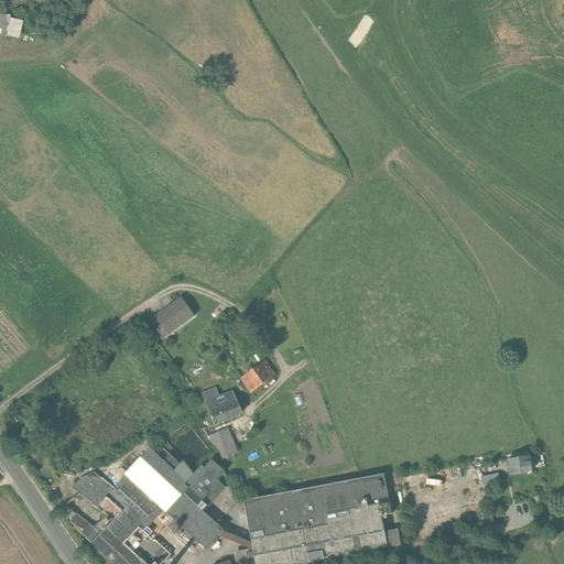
[(0,12),(0,33),(4,35),(10,15),(0,12)]
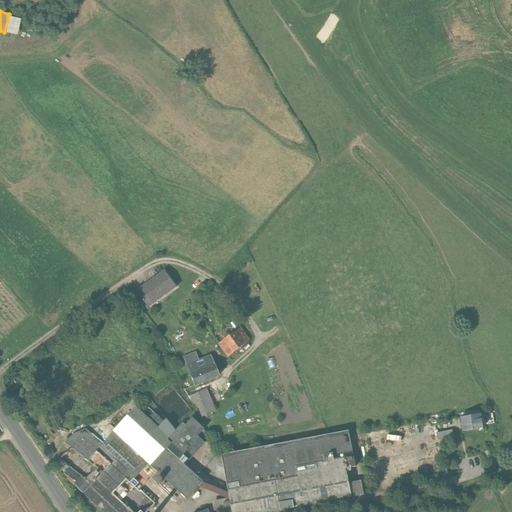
[(165,272),(137,291),(150,308),(177,288),(165,272)]
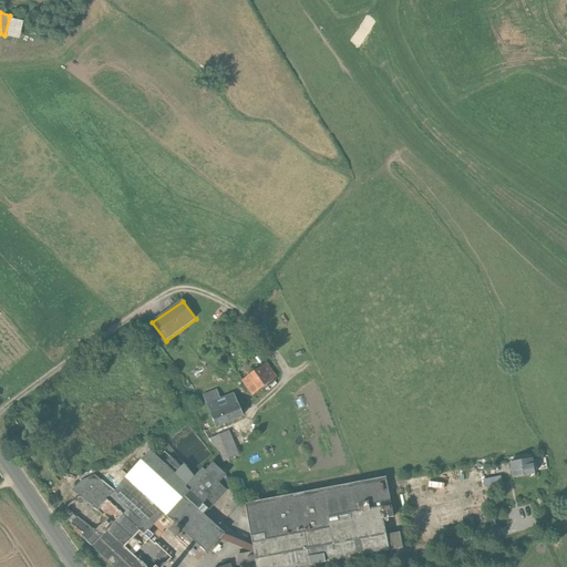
[(243,382),(253,395),(276,378),(266,364),(243,382)]
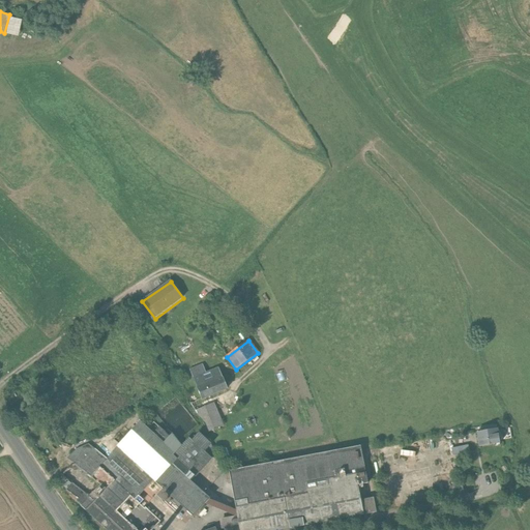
[(210,432),(224,427),(210,395),(217,392),(218,392),(227,389),(215,359),(189,370),(201,399),(192,403),(193,407),(206,423),(210,432)]
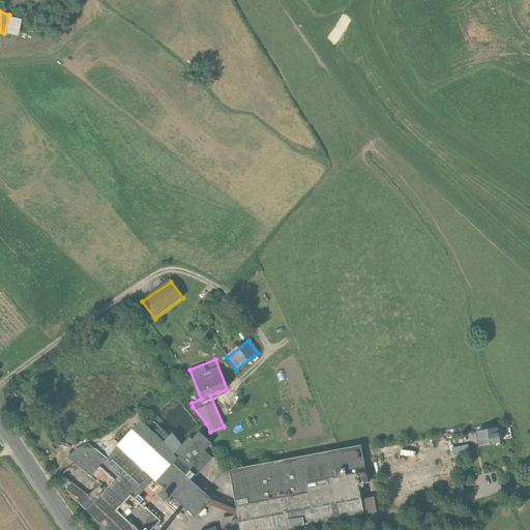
[(100,496),(117,511),(122,506),(130,514),(140,504),(143,500),(148,504),(163,489),(194,517),(205,504),(209,499),(210,499),(192,481),(208,463),(207,462),(210,459),(211,459),(212,459),(204,451),(210,444),(211,444),(199,433),(192,440),(188,438),(181,446),(172,435),(170,437),(154,422),(147,430),(140,421),(119,444),(106,459),(94,449),(89,444),(77,449),(67,459),(74,464),(92,478),(100,468),(115,481),(100,496)]
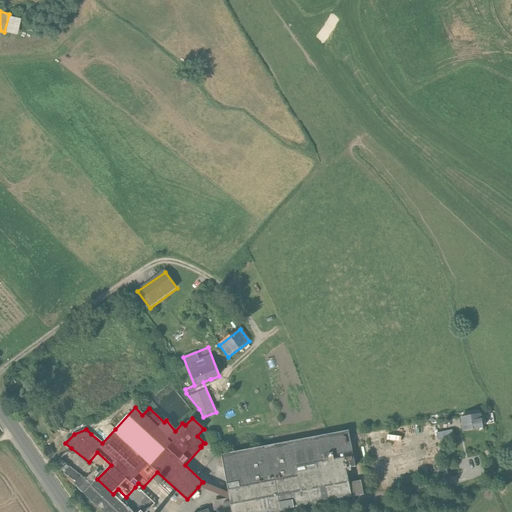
[(483,415),(462,419),(464,432),(485,429),(483,415)]
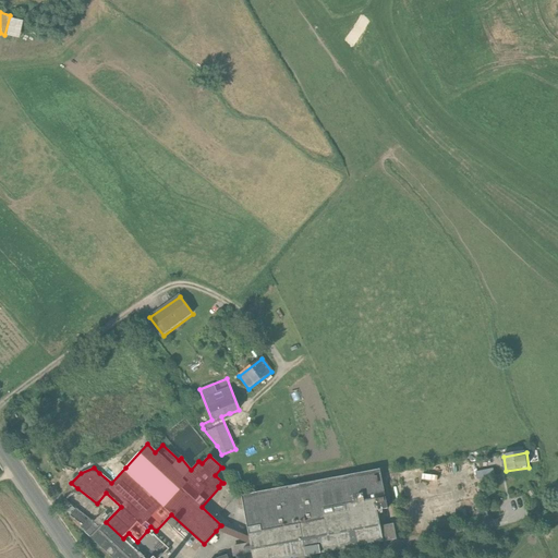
[(110,461),(99,473),(111,483),(125,468),(114,458),(110,461)]
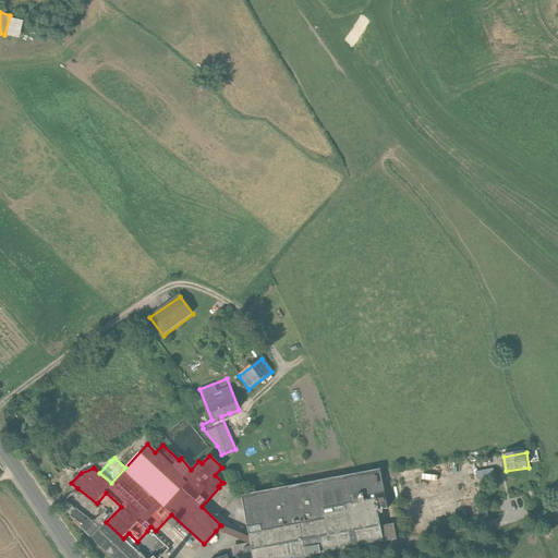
[(228,477),(221,468),(215,475),(223,483),(228,477)]
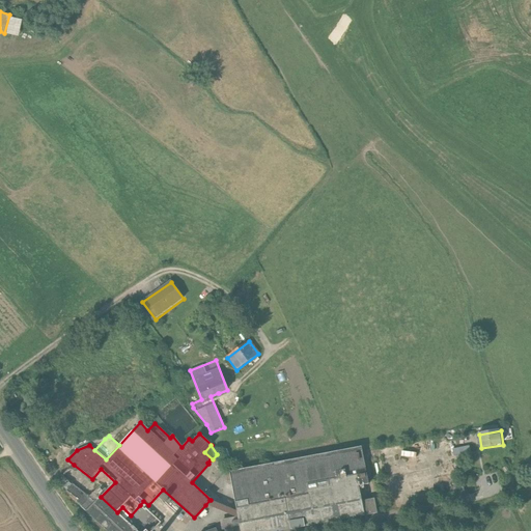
[(361,447),(229,472),(236,511),(238,518),(235,516),(223,520),(224,530),(284,530),(376,513),(373,498),(362,501),(359,486),(368,484),(361,447)]
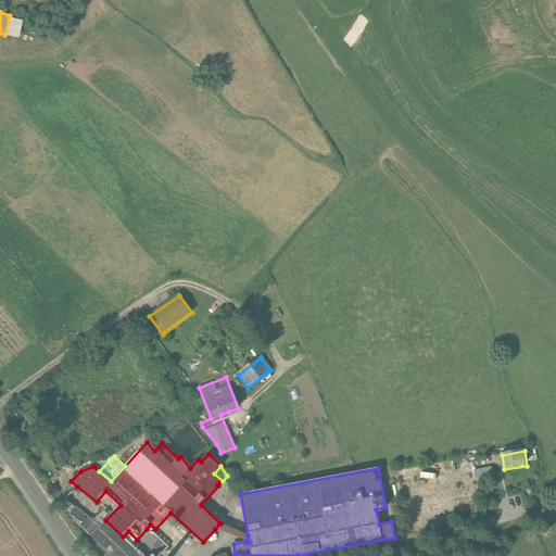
[(97,502),(77,487),(64,500),(75,508),(99,527),(105,520),(121,505),(105,491),(97,502)]
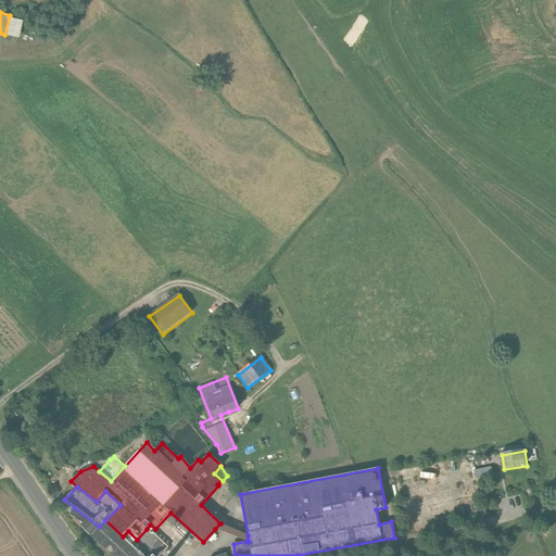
[(79,526),(90,536),(99,527),(75,508),(70,515),(81,523),(79,526)]
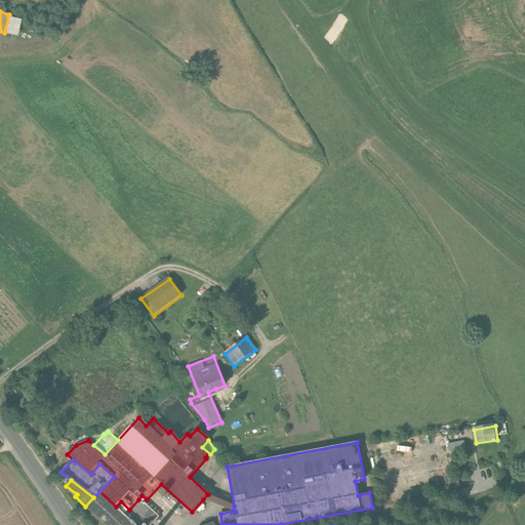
[(99,491),(93,497),(85,507),(105,524),(134,524),(116,507),(99,491)]
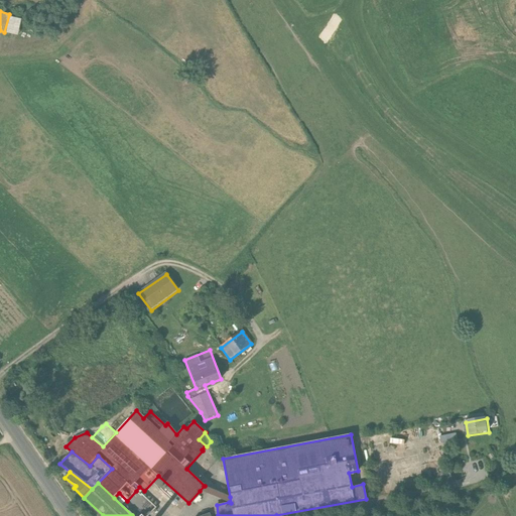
[(230,497),(204,486),(200,491),(229,502),(231,503),(230,497)]
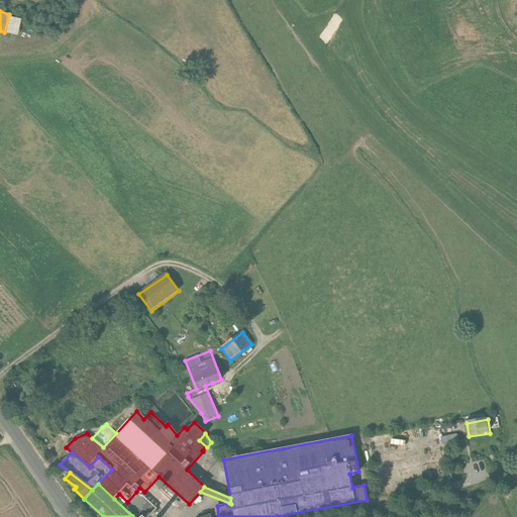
[(140,496),(136,492),(127,502),(119,494),(114,499),(132,516),(148,516),(157,509),(141,495),(140,496)]
